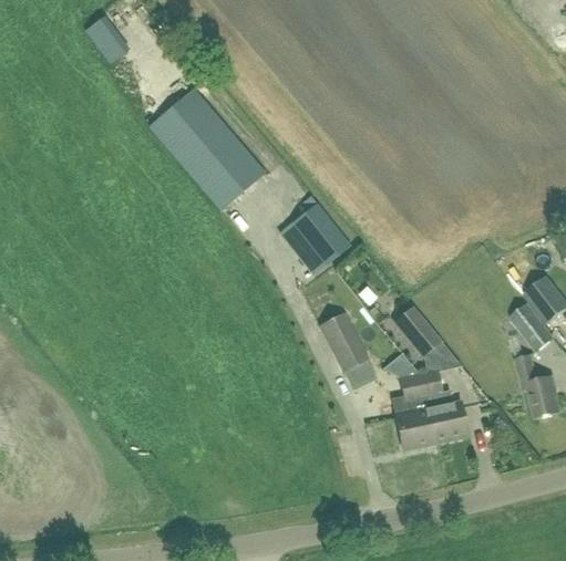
[(219,207),(264,170),(193,87),(150,125),(219,207)]
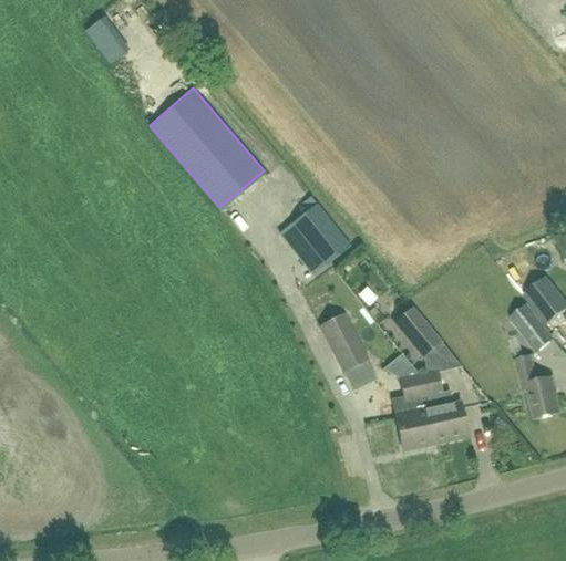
[(328,260),(349,243),(316,203),(295,219),(328,260)]
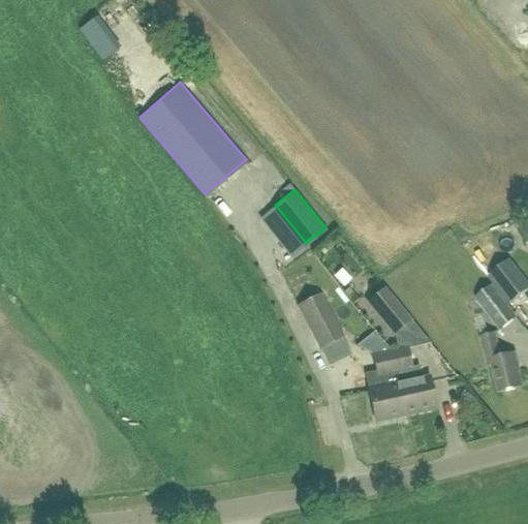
[(228,192),(221,198),(234,214),(241,207),(228,192)]
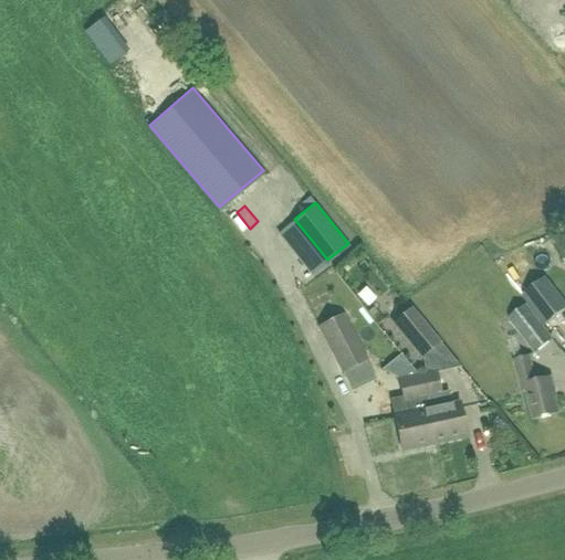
[(564,299),(545,274),(523,292),(546,323),(564,307),(564,299)]
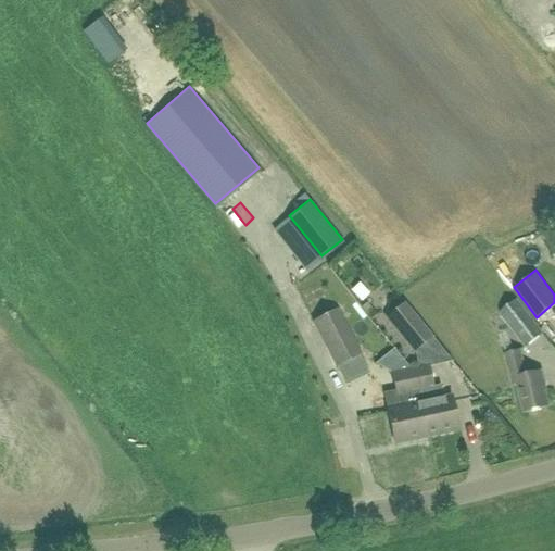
[(526,343),(542,329),(515,296),(497,310),(526,343)]
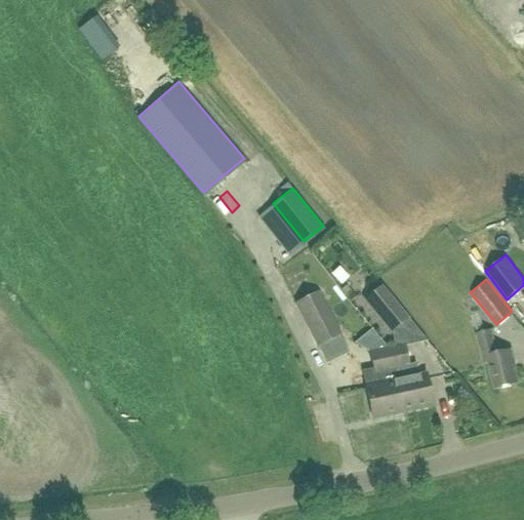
[(364,297),(390,328),(406,315),(380,284),(364,297)]
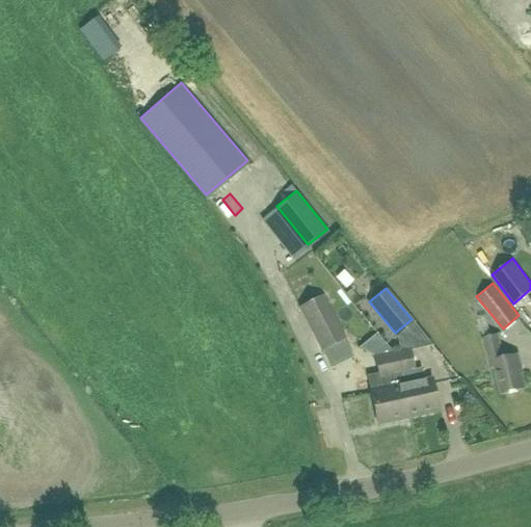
[(345,337),(322,294),(301,306),(323,348),(345,337)]
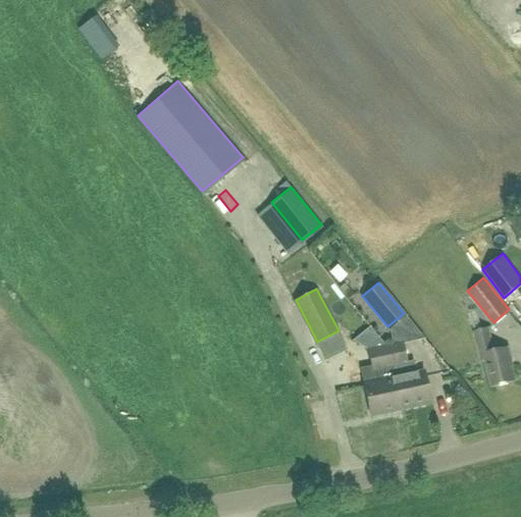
[(492,382),(516,377),(512,363),(514,362),(509,344),(496,348),(488,325),(474,329),(483,358),(486,358),(492,382)]
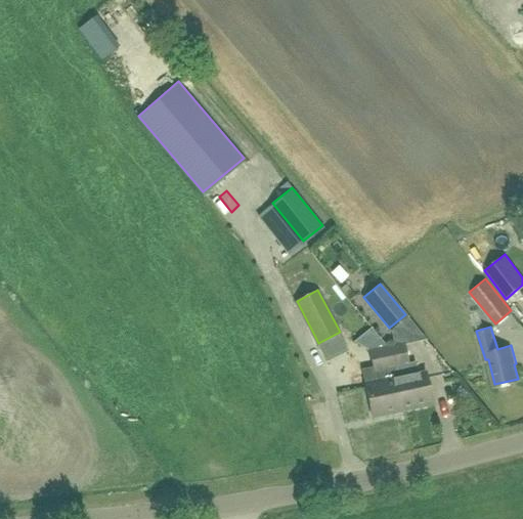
[(373,415),(402,407),(432,401),(426,371),(419,372),(416,359),(408,360),(404,341),(371,348),(374,364),(362,368),(373,415)]
